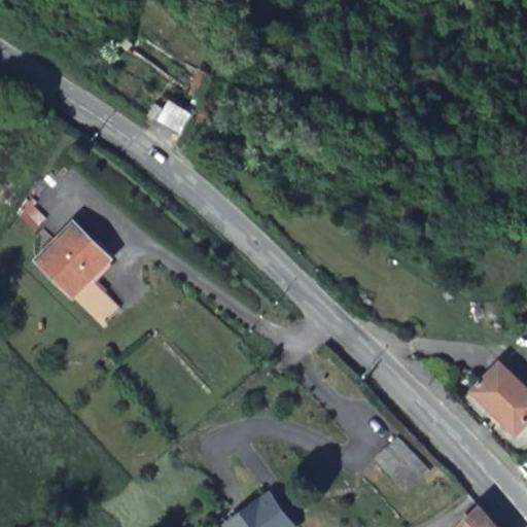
[(76,221),(40,255),(103,321),(120,303),(96,276),(113,258),(76,221)]
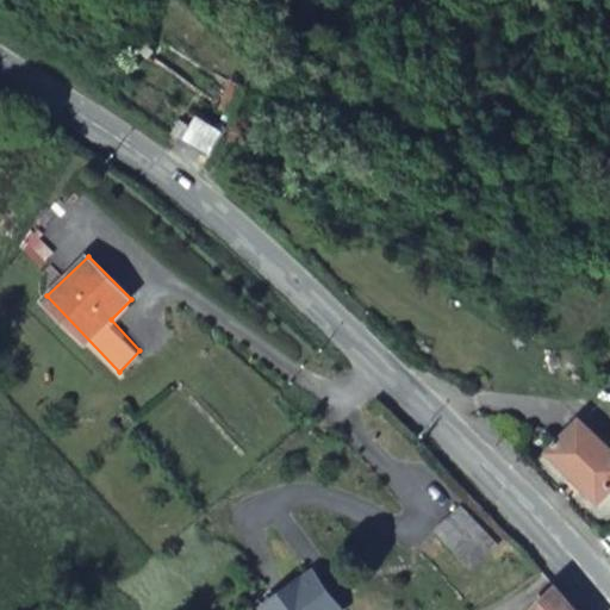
[(580,417),(545,448),(587,498),(609,479),(609,435),(603,441),(580,417)]
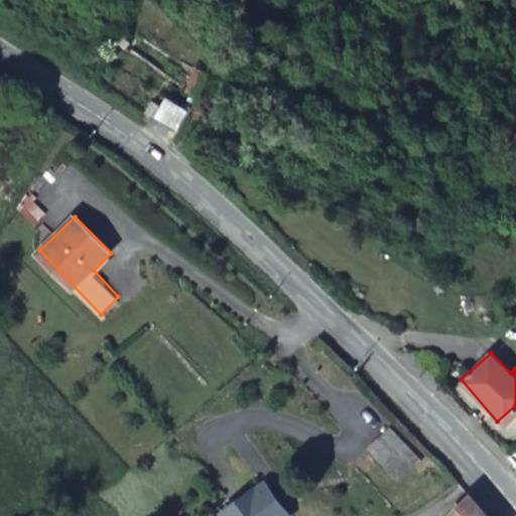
[(389,417),(366,439),(402,478),(426,457),(389,417)]
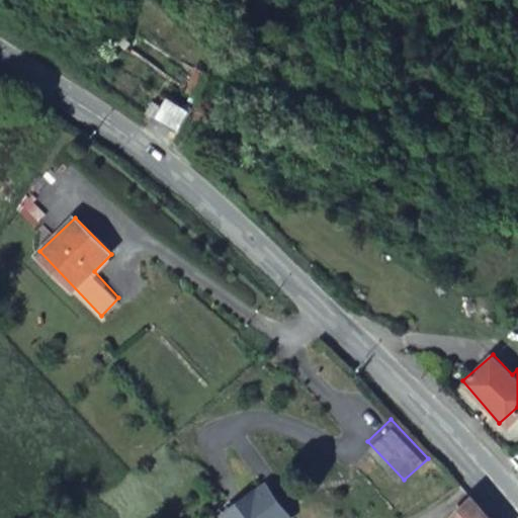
[(275,482),(274,484),(292,506),(294,505),(275,482)]
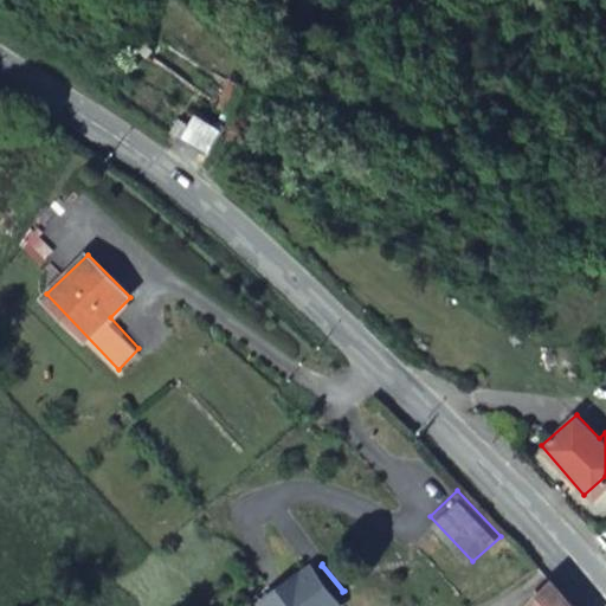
[(342,592),(321,566),(277,600),(281,605),(339,605),(334,599),(342,592)]
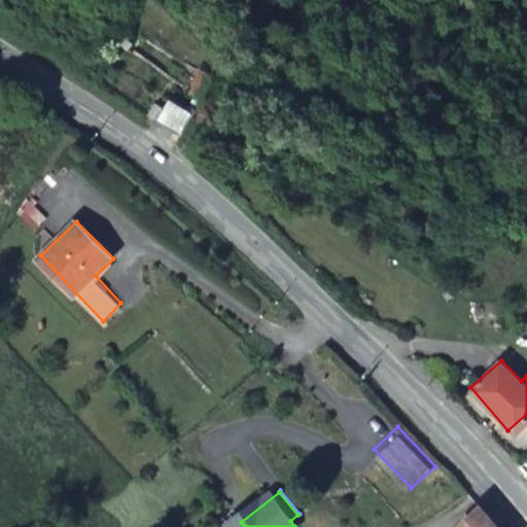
[(459,526),(497,526),(477,501),(454,519),(459,526)]
